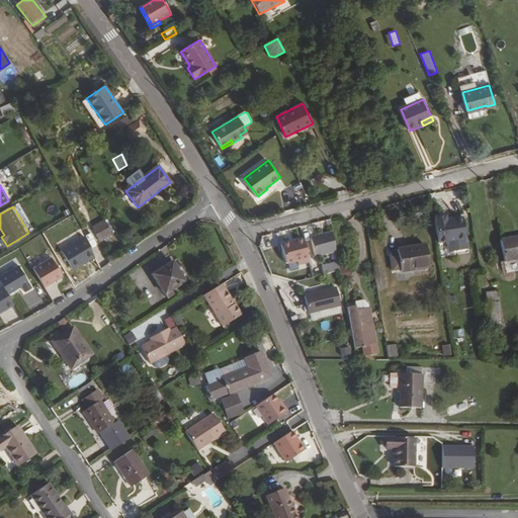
[(445,216),(433,218),(437,243),(446,242),(448,251),(467,248),(461,218),(445,221),(445,216)]
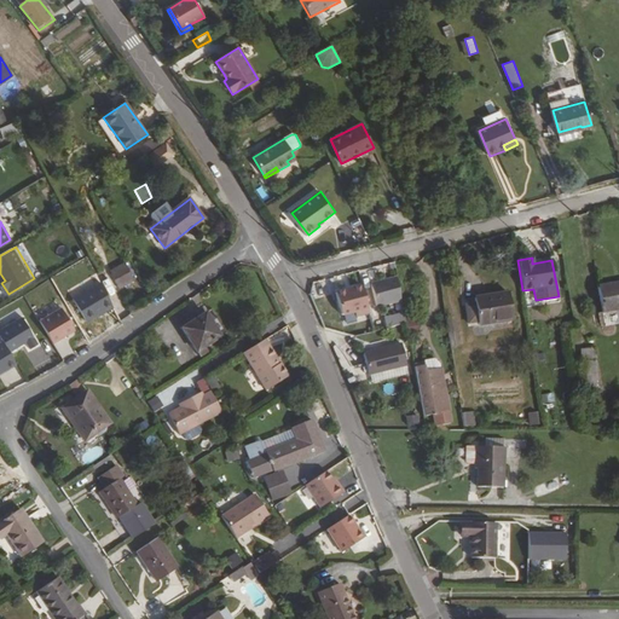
[(126,264),(113,271),(121,289),(136,282),(126,264)]
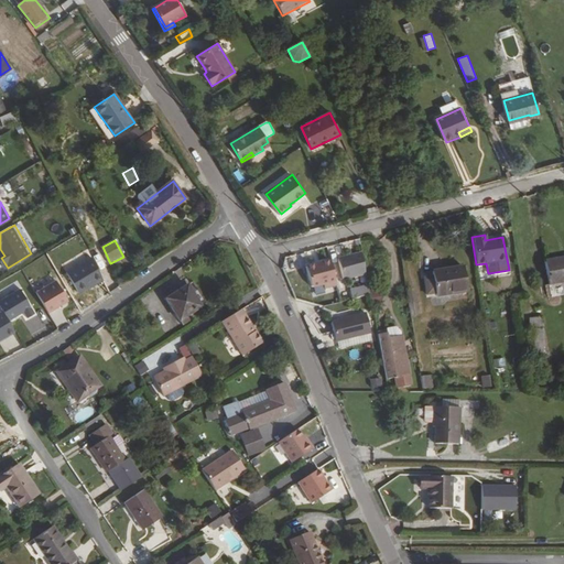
[(339,256),(344,279),(367,275),(364,252),(339,256)]
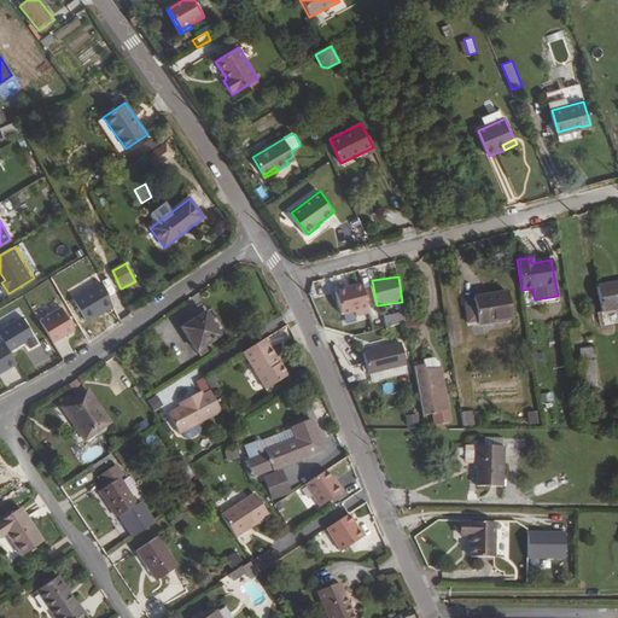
[(617,307),(617,280),(596,284),(600,312),(617,307)]
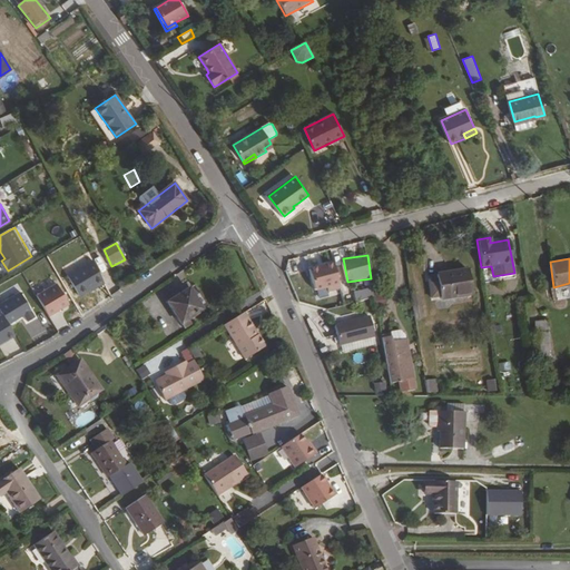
[(91,292),(105,284),(92,261),(68,276),(80,297),(90,291),(91,292)]
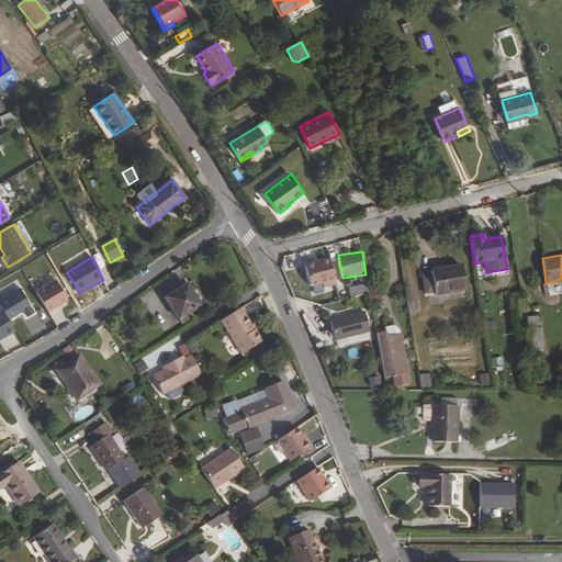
[(467,291),(463,267),(431,271),(433,276),(435,293),(435,295),(467,291)]
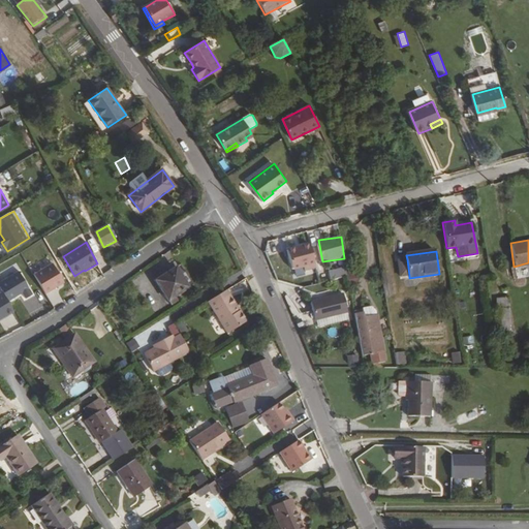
[(312,255),(290,261),(294,280),(297,281),(306,279),(307,282),(318,280),(312,255)]
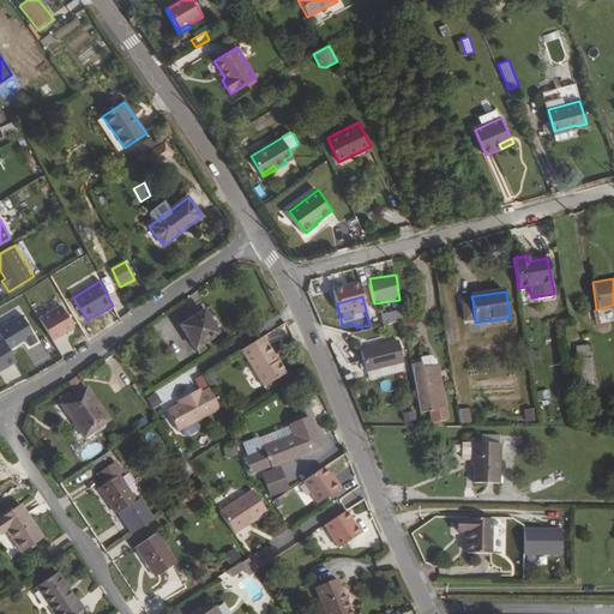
[(61,306),(40,319),(53,341),(74,329),(61,306)]
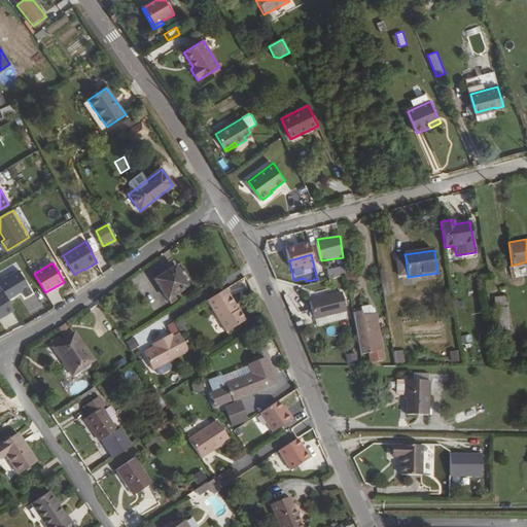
[(329,279),(346,275),(344,266),(327,270),(329,279)]
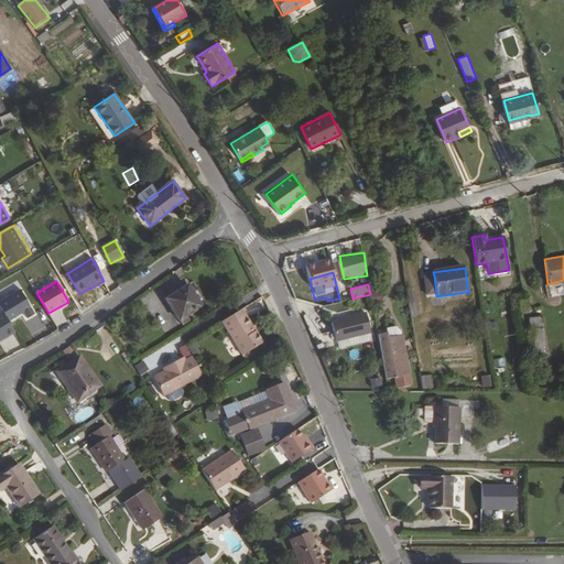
[(26,285),(4,299),(9,307),(15,317),(31,308),(34,315),(42,311),(26,285)]
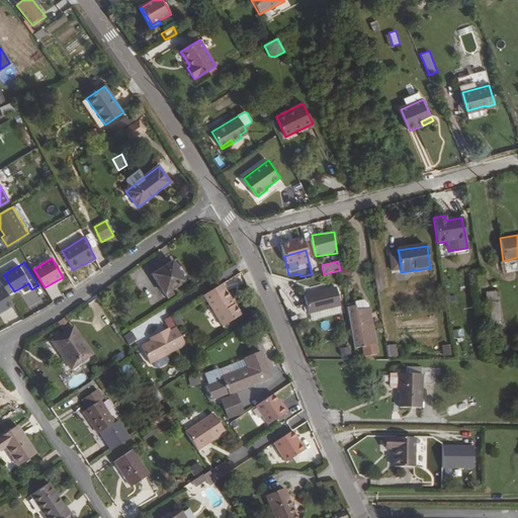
[(174,289),(185,282),(173,262),(154,274),(169,297),(176,292),(174,289)]
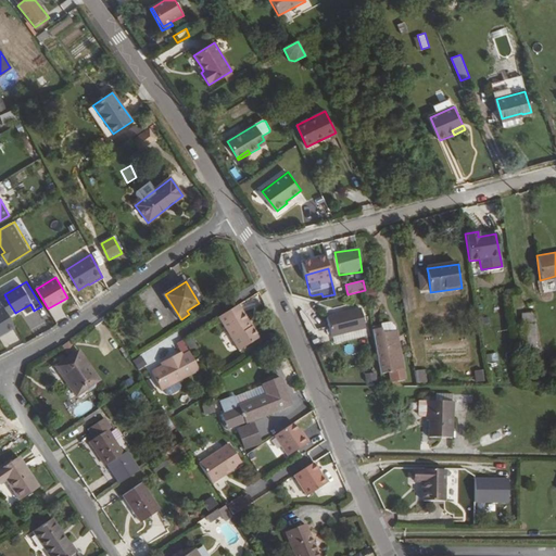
[(528,311),(534,310),(531,292),(526,293),(528,311)]
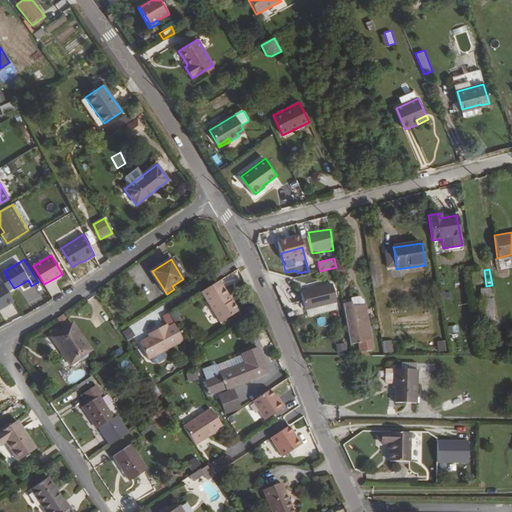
[(14,288),(8,279),(0,283),(0,309),(19,298),(14,288)]
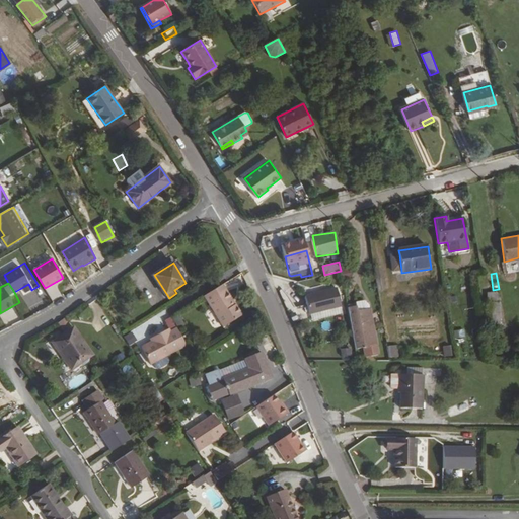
[(223,286),(204,297),(219,321),(223,328),(242,317),(237,310),(223,286)]
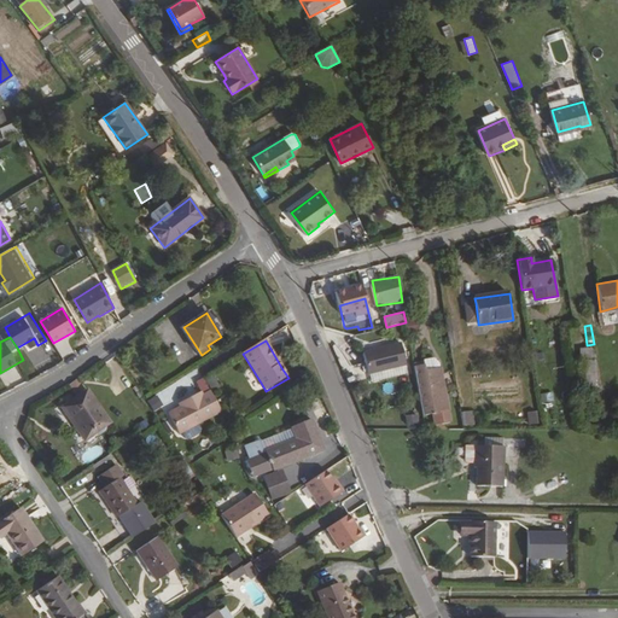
[(406,366),(401,344),(363,353),(368,374),(406,366)]
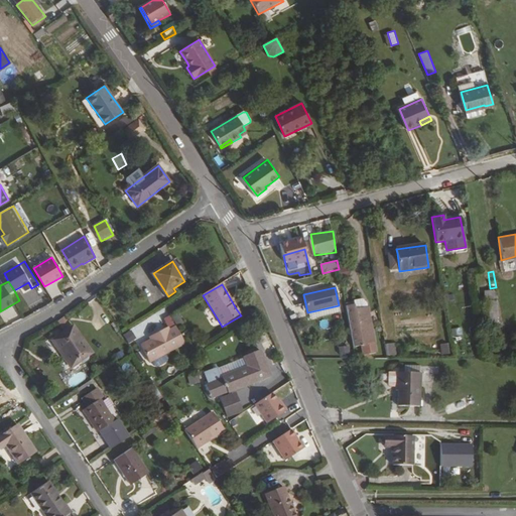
[(165,304),(169,301),(165,295),(161,297),(165,304)]
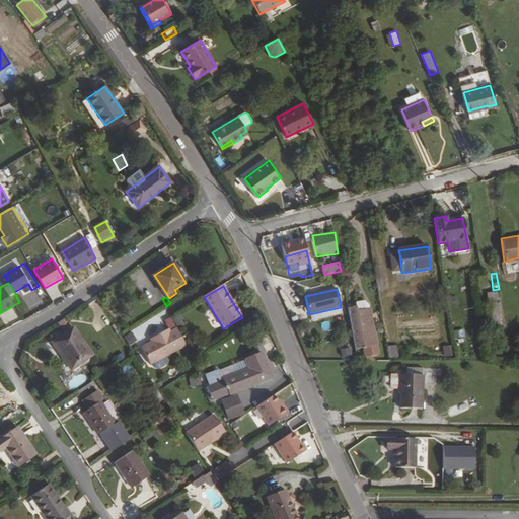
[(357,312),(356,306),(347,308),(355,350),(376,346),(369,310),(357,312)]
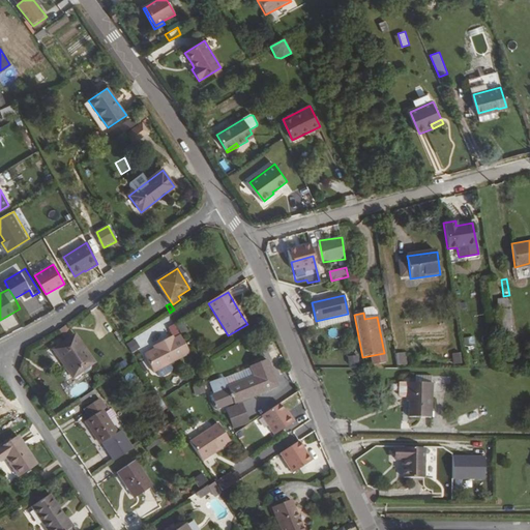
[(347,314),(316,321),(318,328),(349,321),(347,314)]
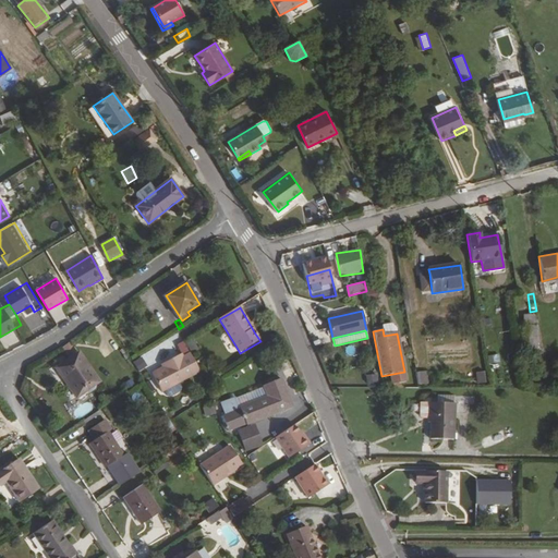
[(76,398),(98,383),(79,354),(57,370),(76,398)]
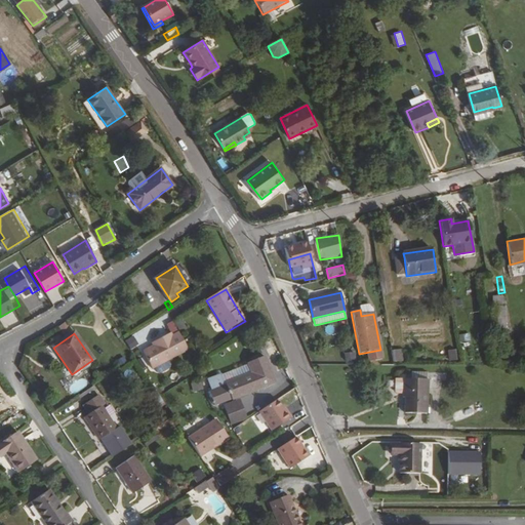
[(188,350),(178,333),(171,336),(170,333),(155,341),(156,345),(153,346),(142,352),(151,368),(188,350)]
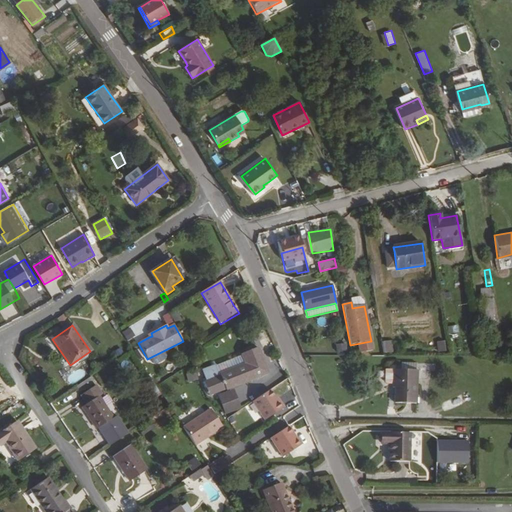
[(448,326),(449,334),(459,332),(458,325),(448,326)]
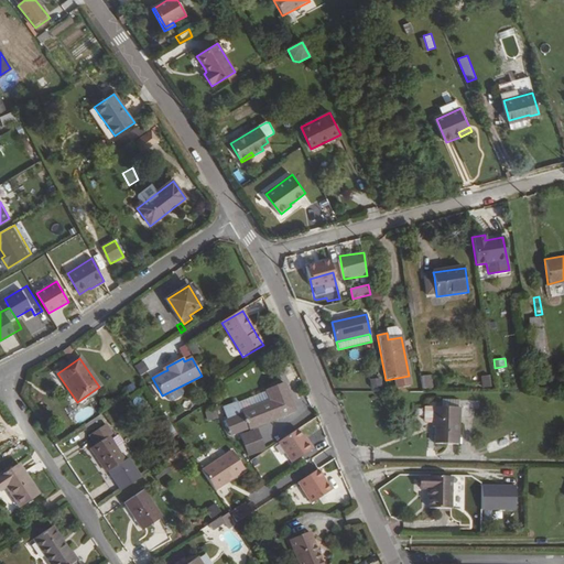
[(433,375),(422,375),(422,388),(433,388),(433,375)]
